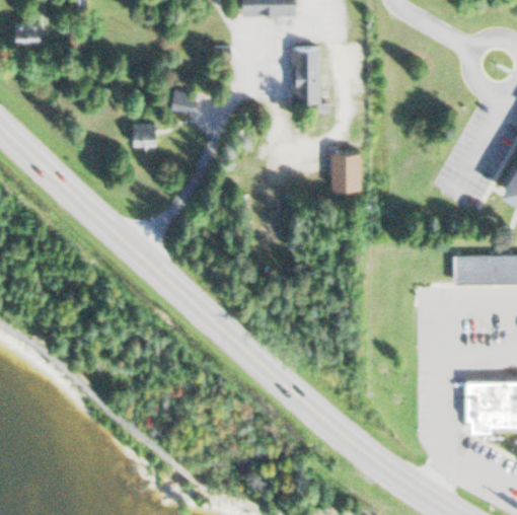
[(241,0),(242,17),(297,16),(297,0),(241,0)]
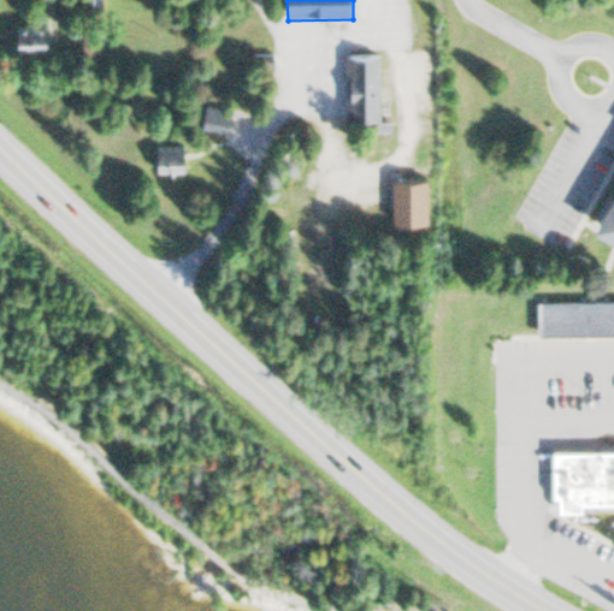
[(18,28),(18,53),(48,53),(48,28),(18,28)]
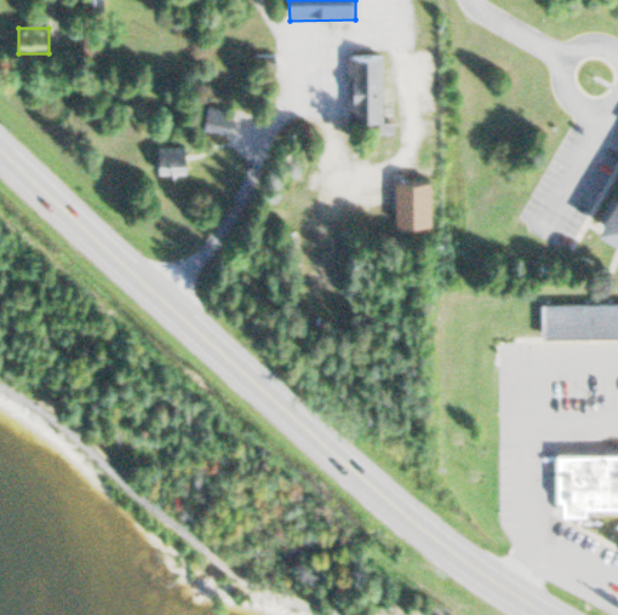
[(350,124),(383,124),(383,59),(350,59),(350,124)]
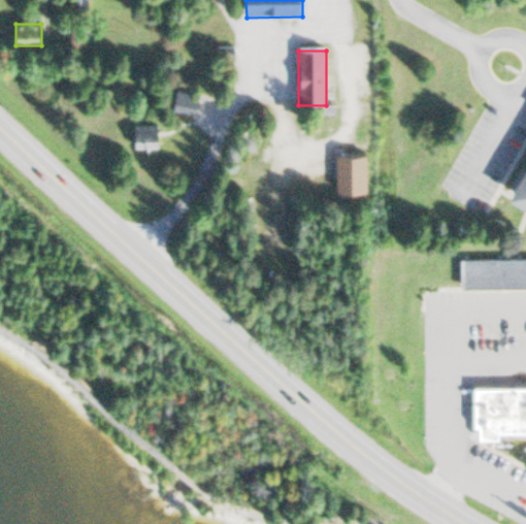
[(160,149),(160,128),(135,128),(135,149),(160,149)]
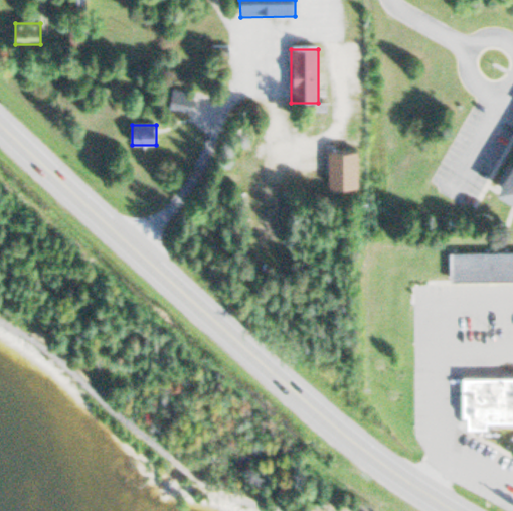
[(329,152),(329,188),(358,188),(358,152),(329,152)]
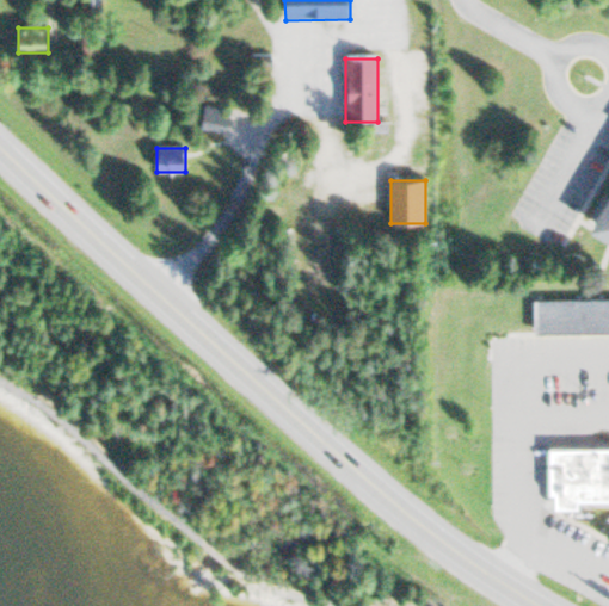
[(608,236),(594,229),(608,199),(608,236)]
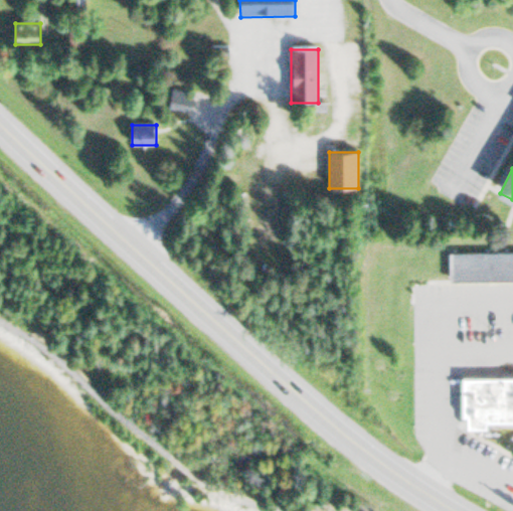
[(446,254),(512,253),(512,281),(446,282),(446,254)]
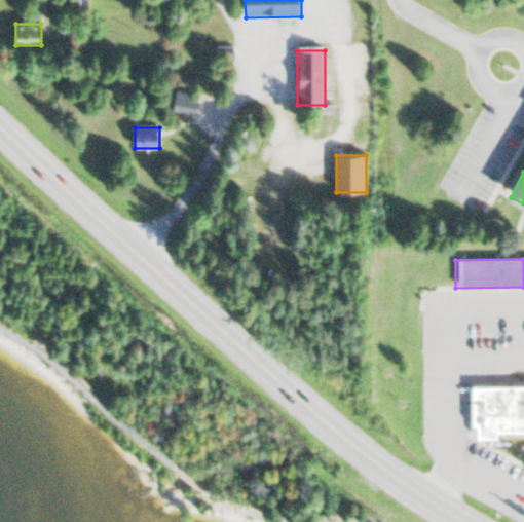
[(472,390),(523,388),(523,433),(473,434),(472,390)]
